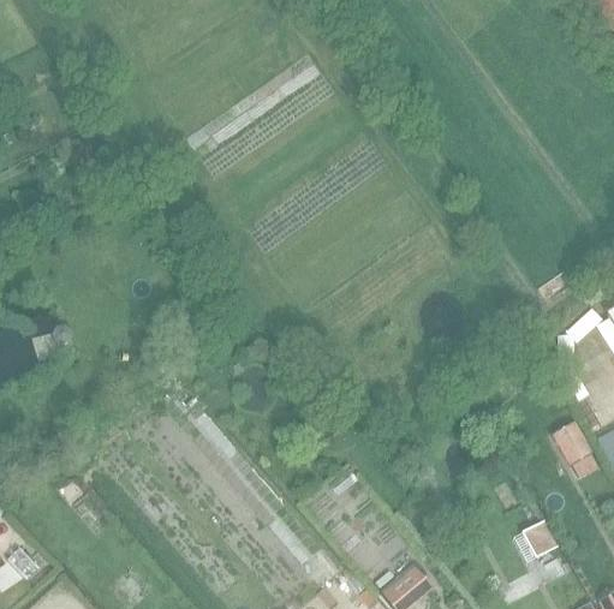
[(58,322),(54,329),(55,336),(61,340),(63,340),(70,339),(73,333),(72,324),(65,321),(60,322),(58,322)]
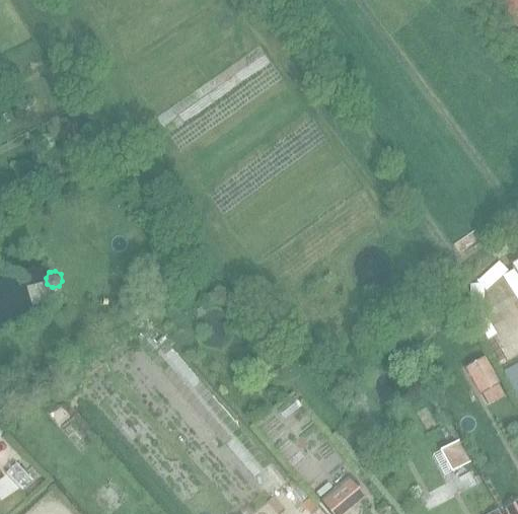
[(466,364),(481,390),(498,380),(484,355),(466,364)]
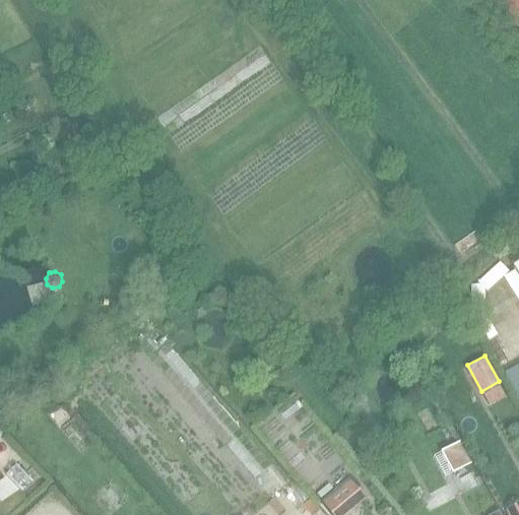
[(442,448),(453,469),(471,460),(460,438),(442,448)]
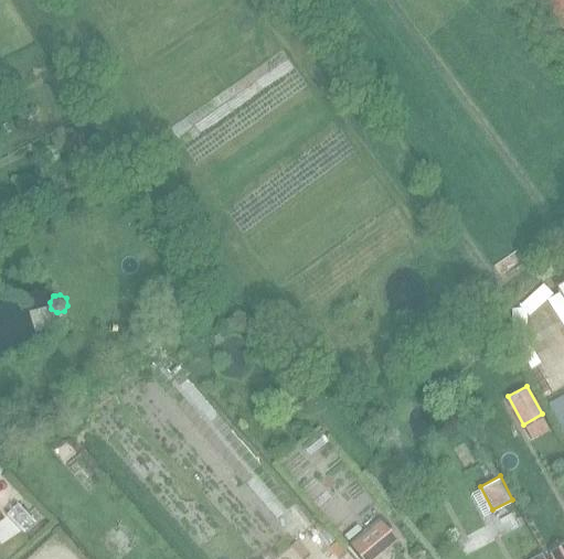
[(350,540),(366,558),(372,558),(398,537),(379,514),(350,540)]
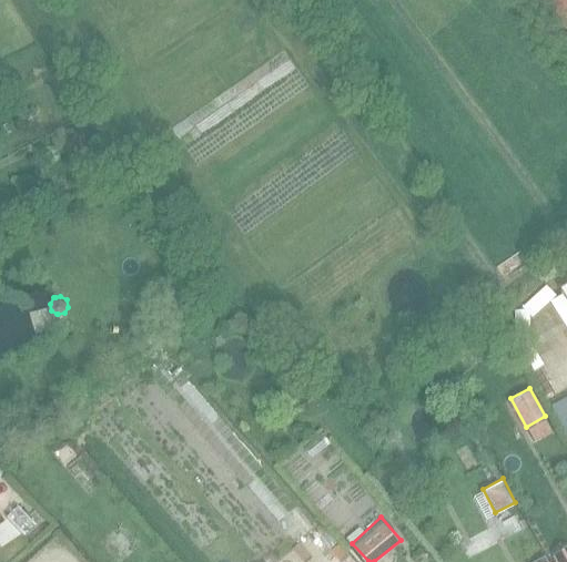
[(358,524),(346,535),(351,540),(363,530),(358,524)]
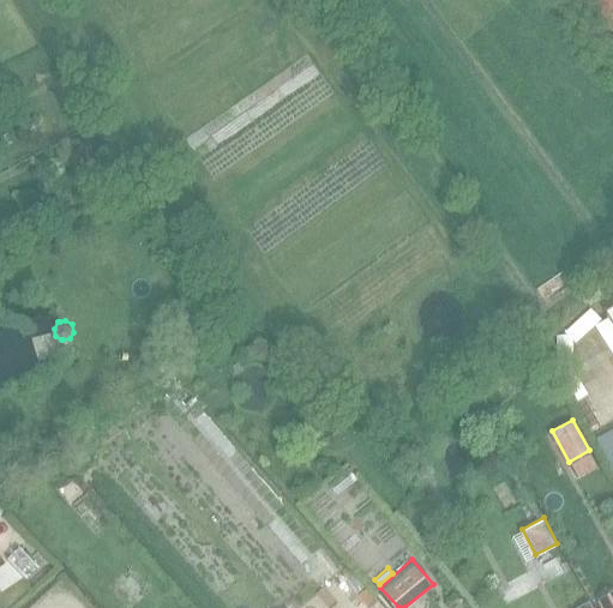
[(612,588),(598,596),(604,607),(612,607),(612,588)]
